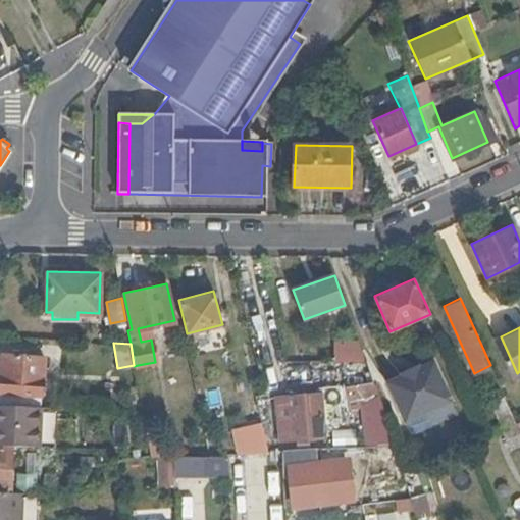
[(328,346),(328,361),(365,361),(359,346),(328,346)]
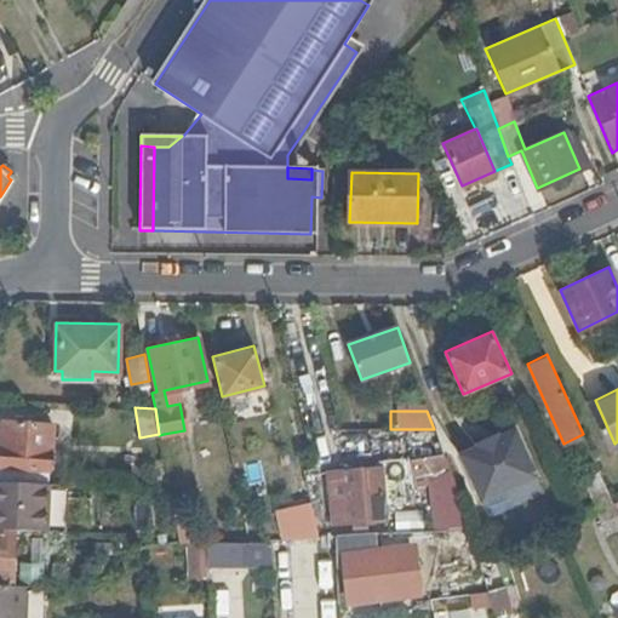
[(3,444),(0,444),(0,464),(49,468),(51,424),(5,419),(3,444)]
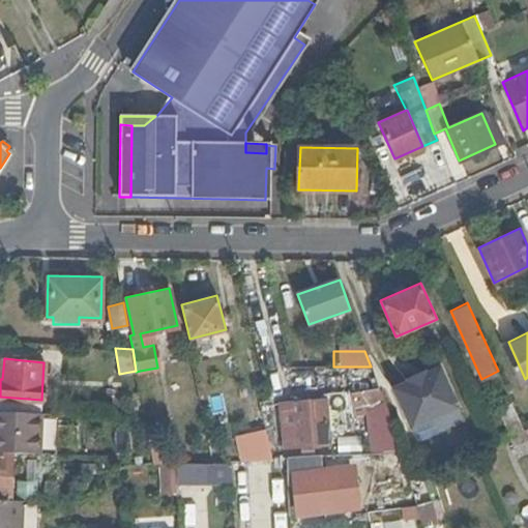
[(456,407),(438,365),(424,372),(423,370),(404,378),(405,380),(391,386),(408,427),(456,407)]
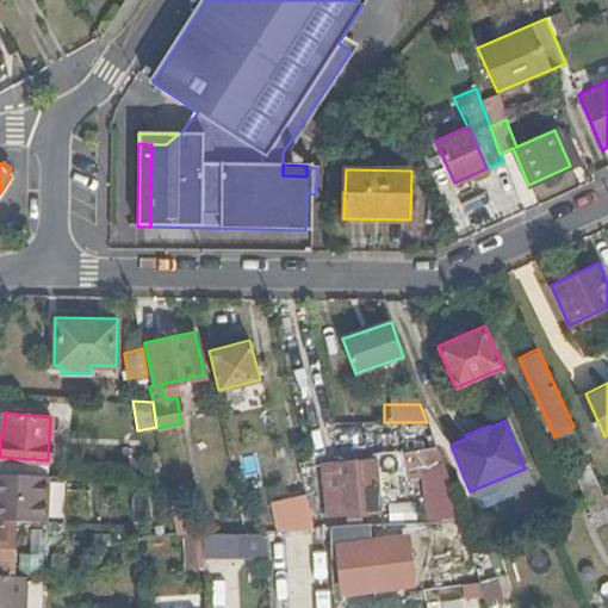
[(407,477),(444,469),(434,445),(405,451),(407,477)]
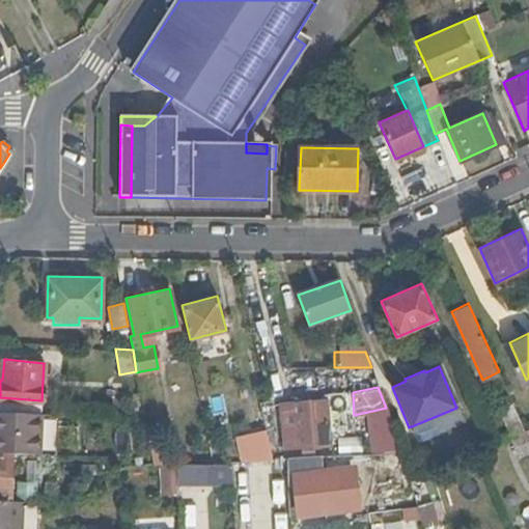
[(329,445),(328,424),(344,423),(341,394),(324,395),(325,400),(280,405),(283,448),(329,445)]
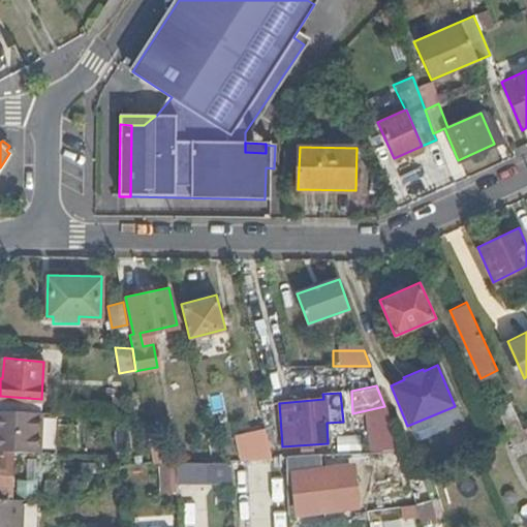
[(272,457),(280,457),(268,398),(258,400),(265,428),(272,457)]
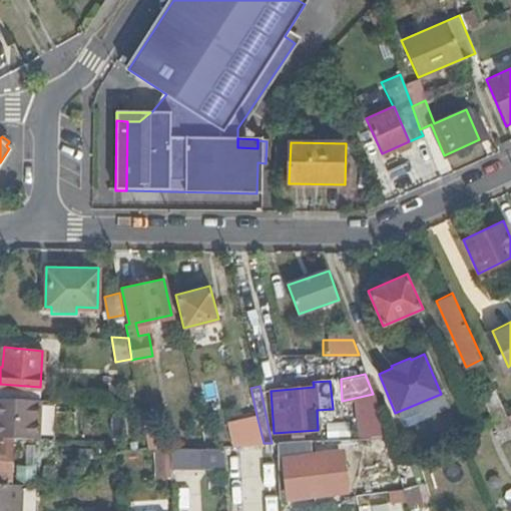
[(0,437),(12,438),(39,440),(39,431),(42,401),(0,398),(0,437)]
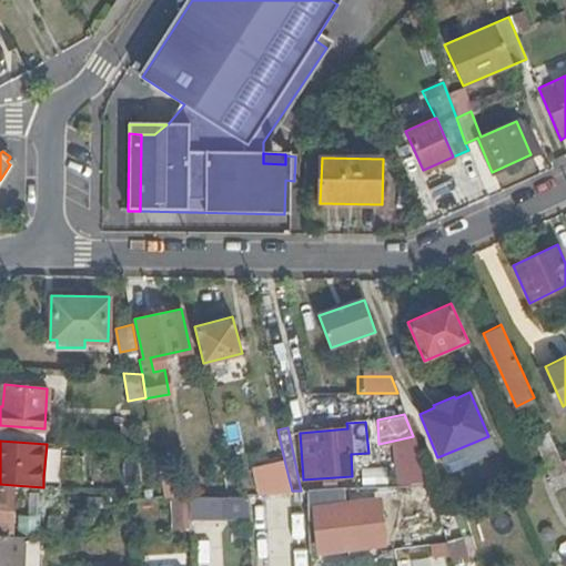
[(556,456),(549,442),(521,455),(527,471),(556,456)]
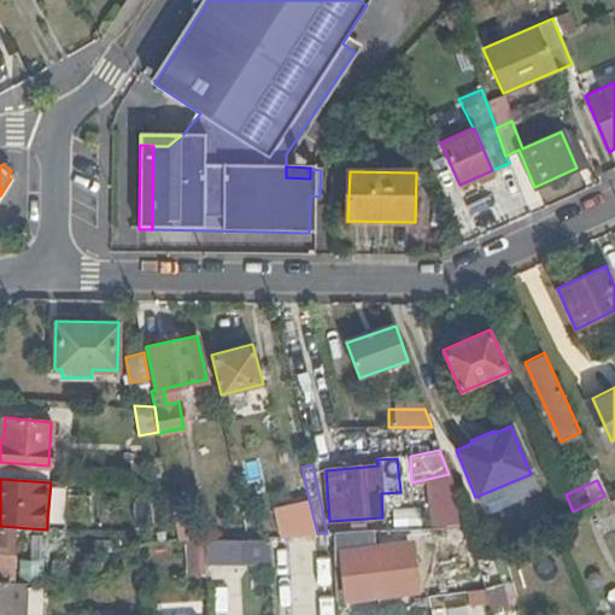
[(51,482),(47,519),(65,520),(68,482),(51,482)]
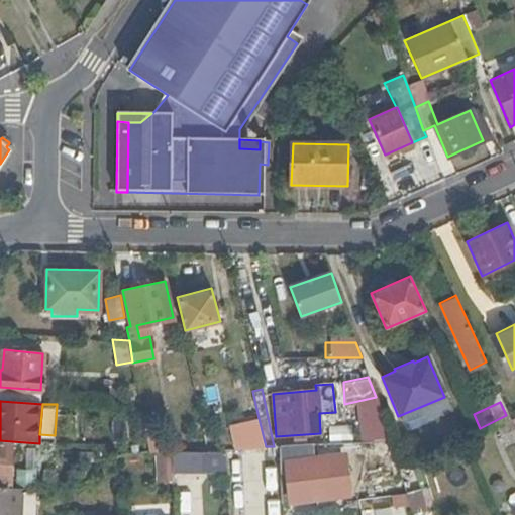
[(143,416),(149,452),(160,452),(163,452),(157,414),(143,416)]
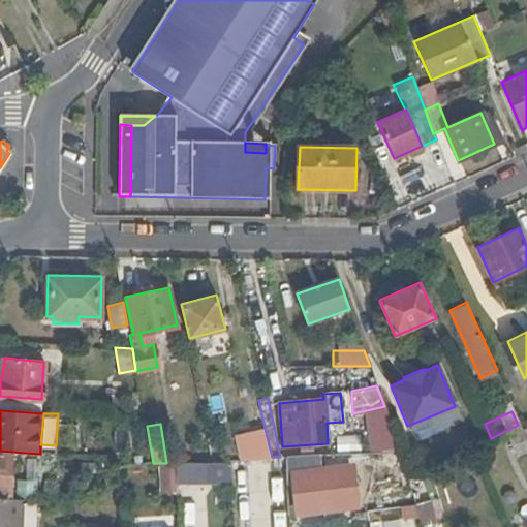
[(256,458),(272,457),(265,428),(250,431),(256,458)]
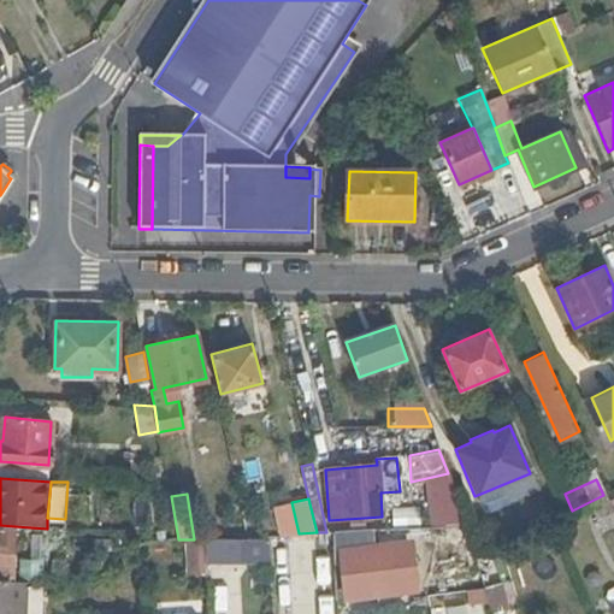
[(449,532),(447,532),(448,553),(476,551),(467,524),(466,524),(448,525),(449,532)]
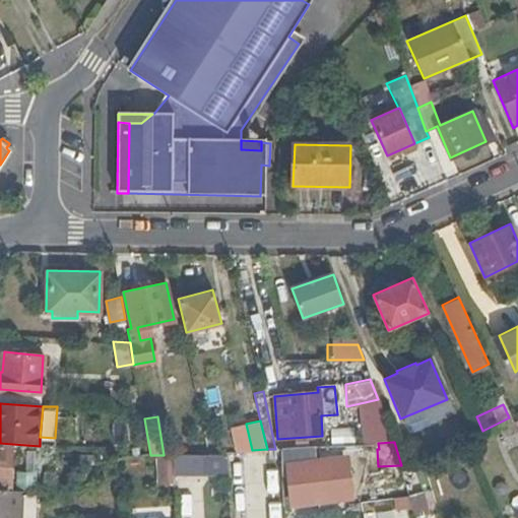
[(0,490),(10,491),(12,444),(0,443),(0,490)]
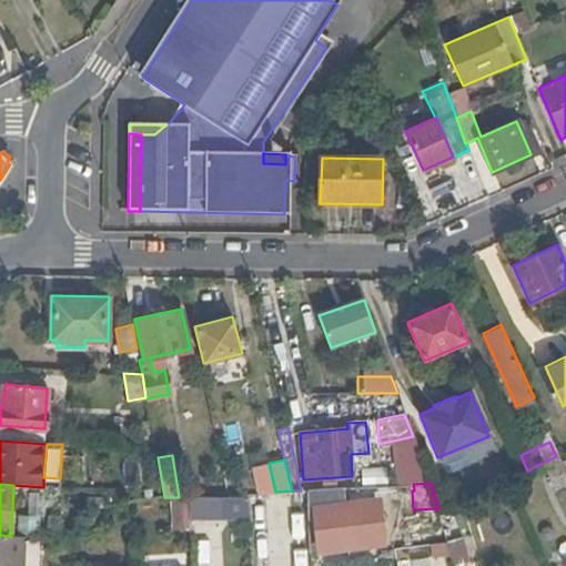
[(413,484),(361,486),(362,494),(412,491),(414,491),(413,484)]
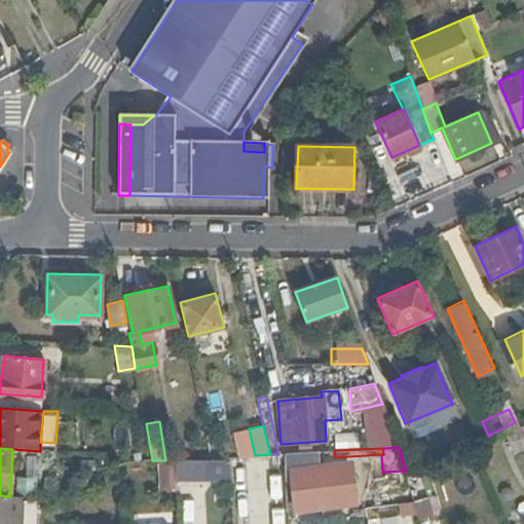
[(286,454),(286,469),(317,465),(316,451),(286,453),(286,454)]
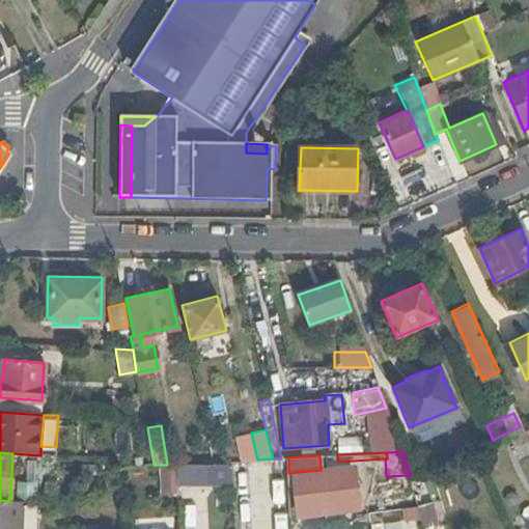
[(177,492),(176,464),(167,465),(164,465),(166,492),(177,492)]
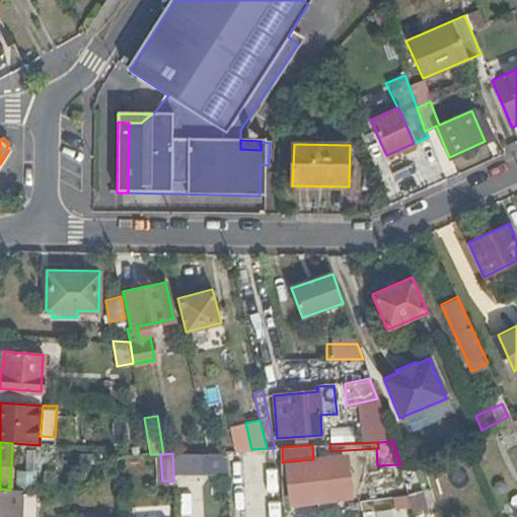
[(336,489),(335,479),(333,466),(331,460),(322,461),(317,462),(311,463),(311,469),(290,471),(292,494),(325,490),(325,498),(337,497),(336,489)]
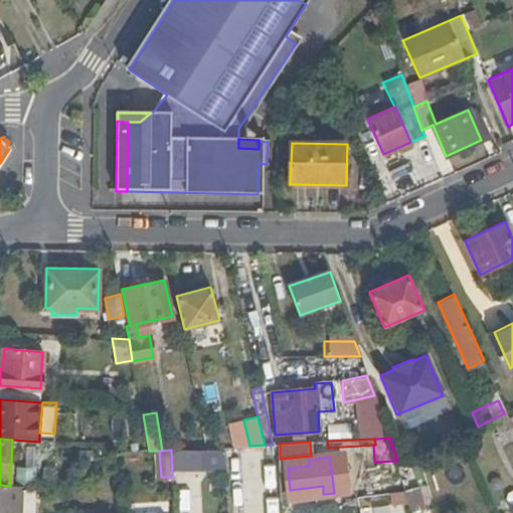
[(343,475),(332,476),(333,485),(334,493),(345,491),(343,475)]
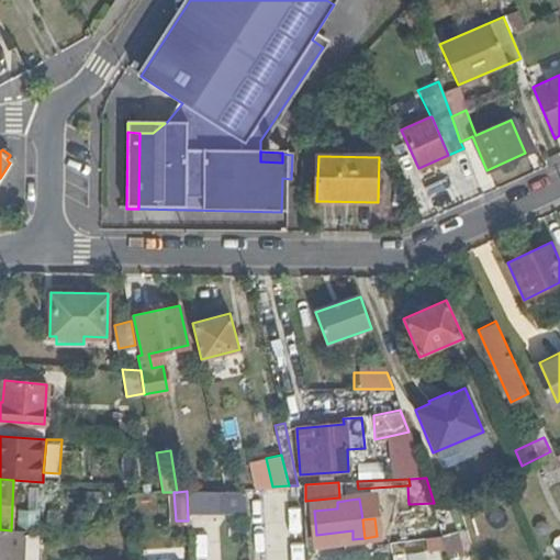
[(0,559),(24,559),(26,532),(11,530),(0,529),(0,559)]
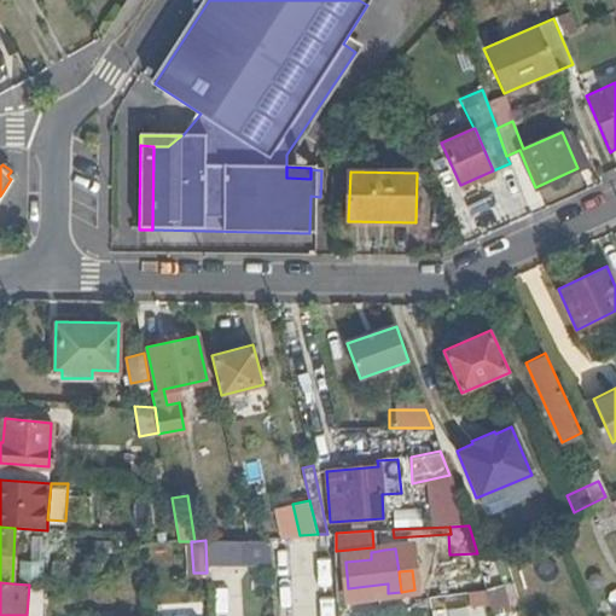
[(490,602),(487,587),(469,591),(471,604),(490,602)]
